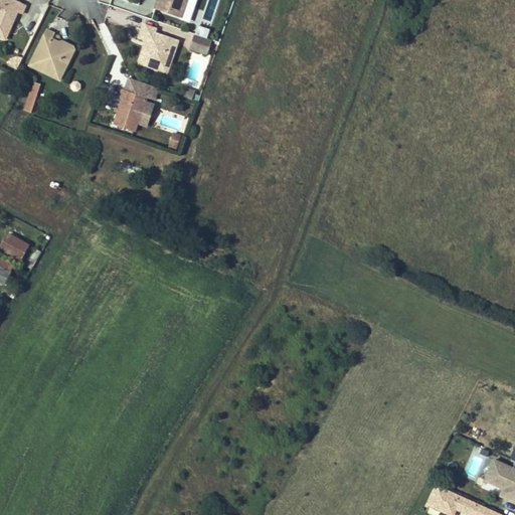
[(21,14),(24,6),(9,0),(0,0),(0,38),(4,40),(16,12),(21,14)]
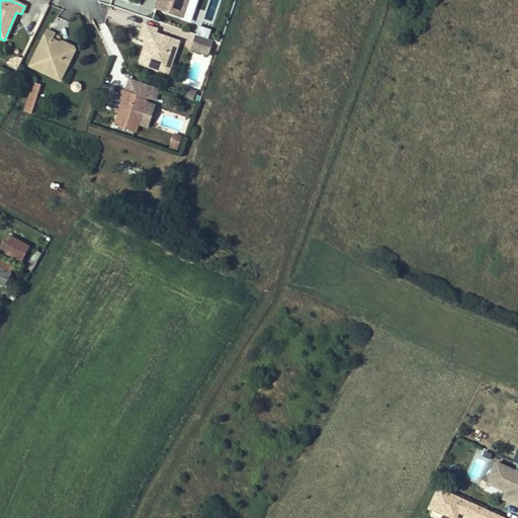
[(158,0),(156,7),(181,16),(186,0),(158,0)]
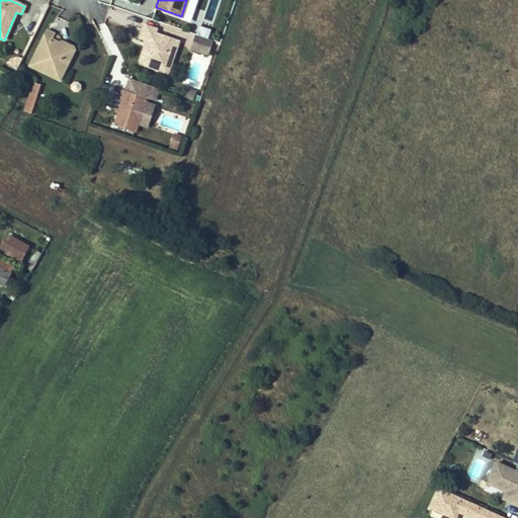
[(157,29),(144,24),(139,38),(146,40),(139,63),(168,73),(179,40),(156,33),(157,29)]
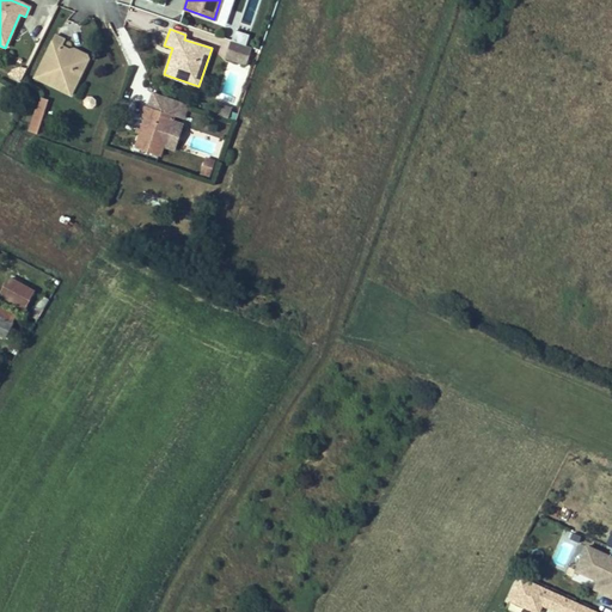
[(232,41),(245,46),(249,35),(236,30),(232,41)]
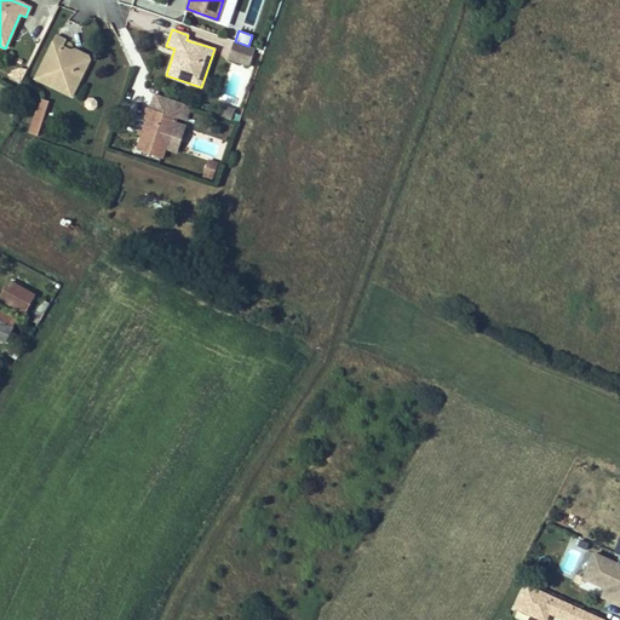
[(90,61),(63,47),(65,40),(56,36),(35,79),(72,97),(90,61)]
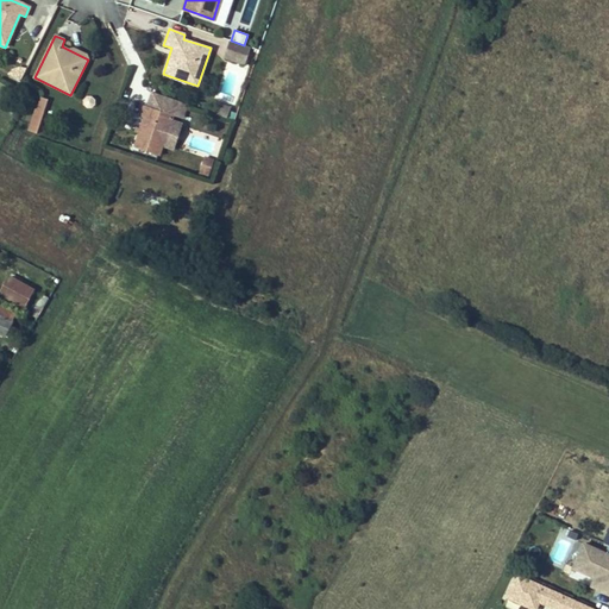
[(244,64),(250,48),(230,41),(224,58),(244,64)]
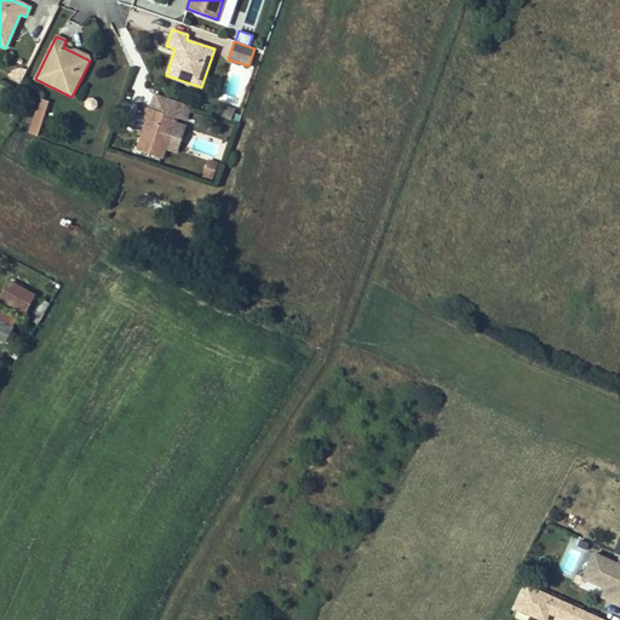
[(21,82),(28,69),(21,68),(13,70),(9,75),(21,82)]
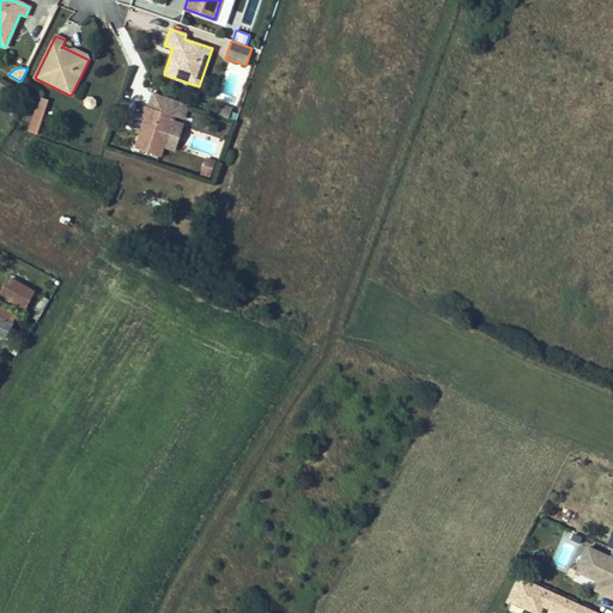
[(161,156),(175,117),(174,116),(175,113),(184,116),(188,104),(153,93),(149,108),(146,107),(141,117),(145,119),(141,129),(139,134),(135,146),(161,156)]
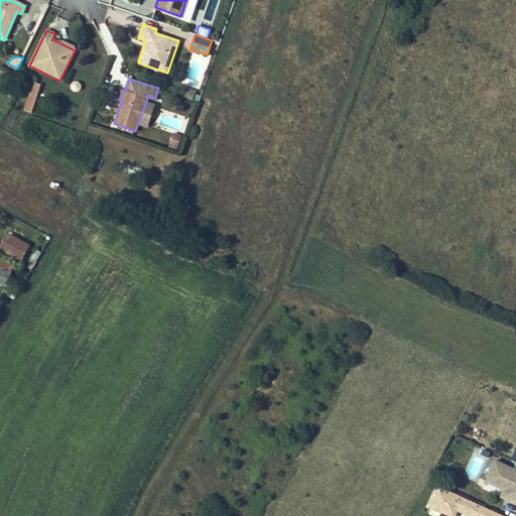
[(80,90),(81,87),(80,84),(76,82),(72,84),(71,87),(72,90),(76,92),(80,90)]
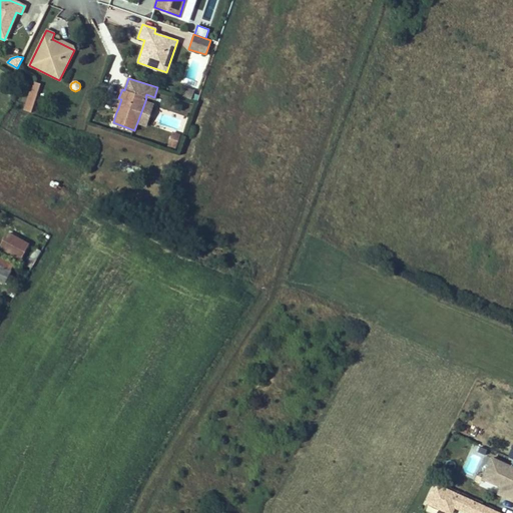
[(31,112),(40,84),(34,82),(31,92),(29,91),(23,110),(31,112)]
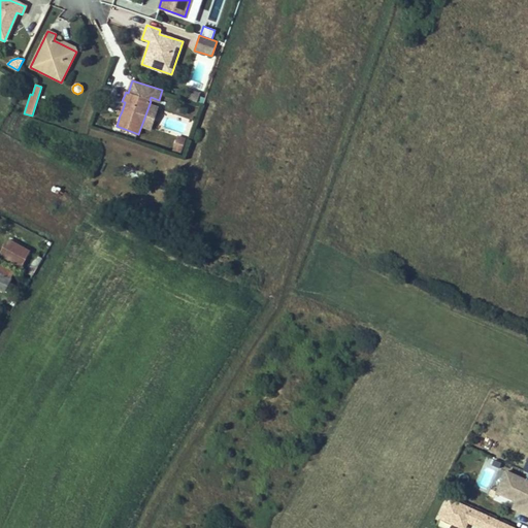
[(189,99),(197,101),(199,93),(191,91),(189,99)]
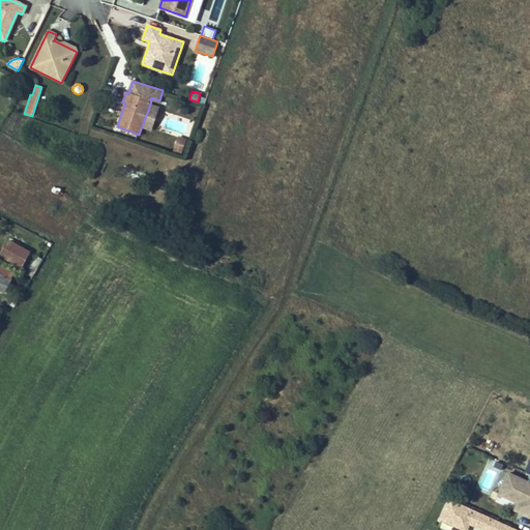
[(187,139),(178,137),(173,152),(181,154),(187,139)]
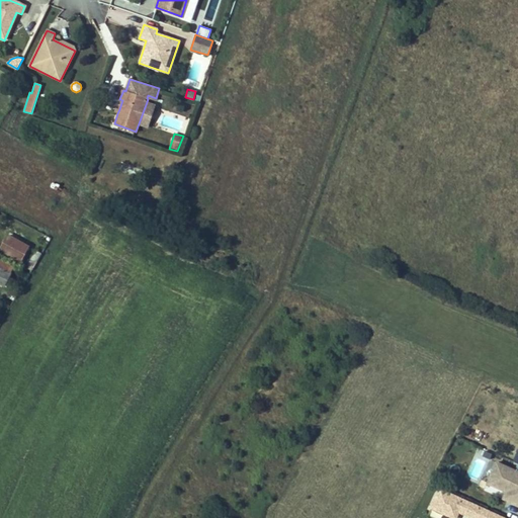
[(11,235),(2,250),(22,261),(30,245),(11,235)]
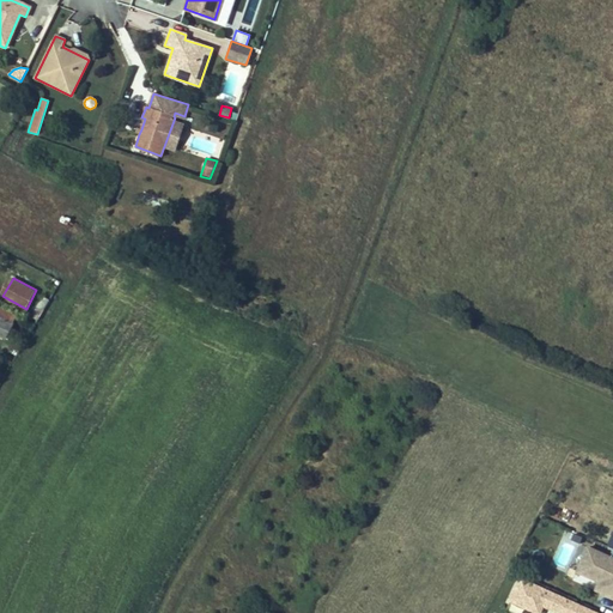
[(37,320),(49,301),(43,297),(31,316),(37,320)]
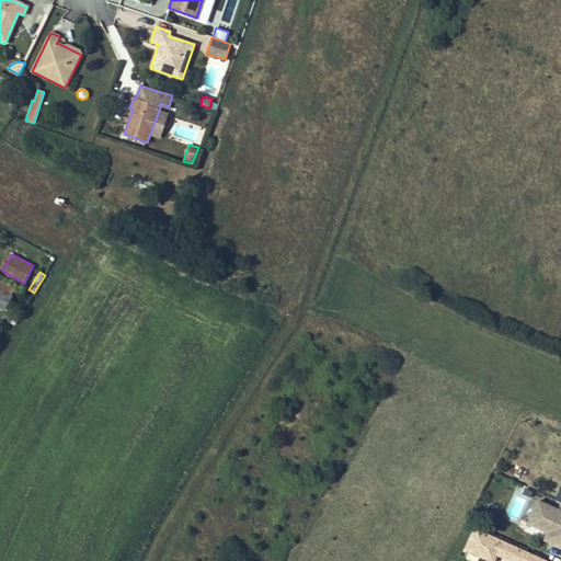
[(0,279),(0,290),(12,297),(15,288),(0,279)]
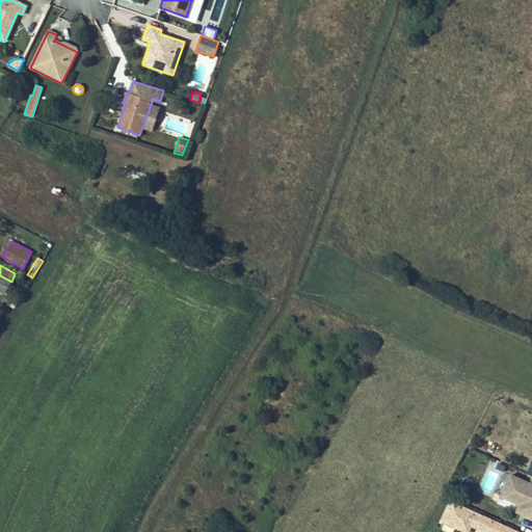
[(11,282),(0,275),(0,292),(3,295),(11,282)]
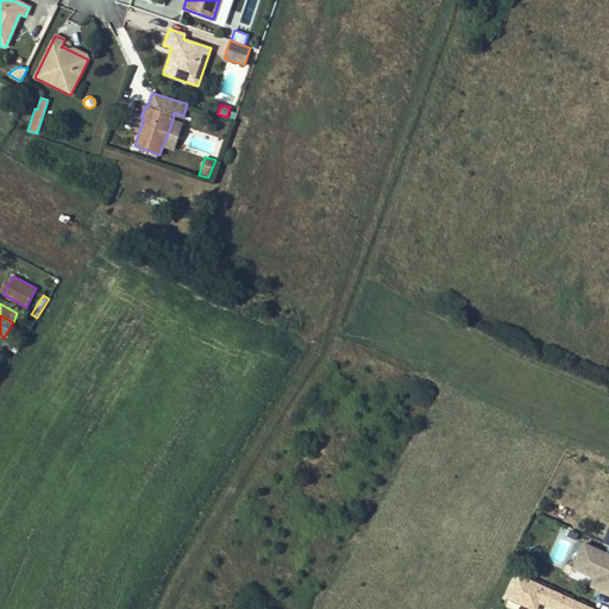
[(551,558),(571,566),(575,558),(565,556),(570,542),(559,539),(551,558)]
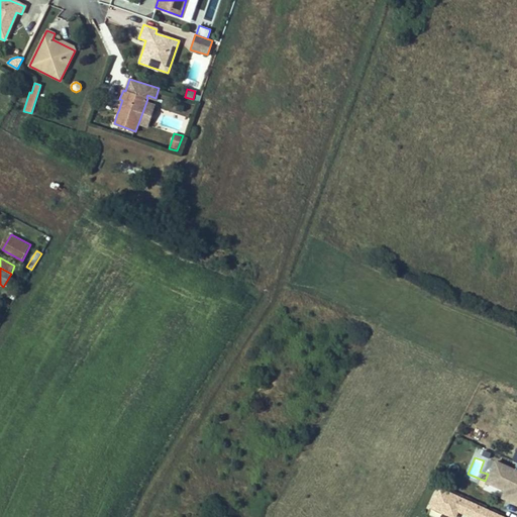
[(516,471),(496,461),(486,483),(505,491),(502,498),(516,504),(516,471)]
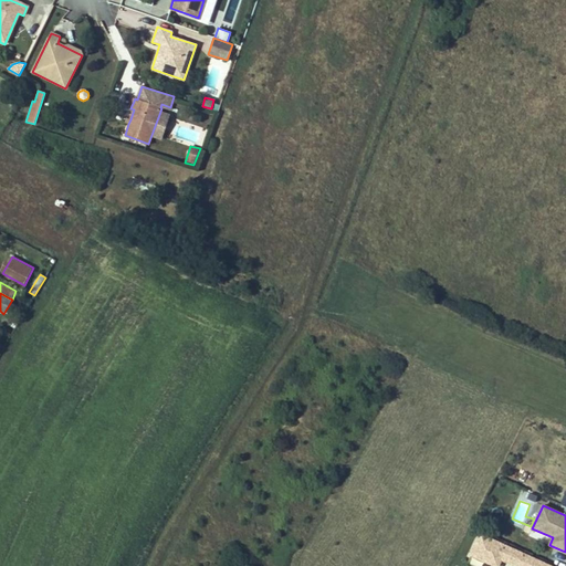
[(553,565),(481,533),(471,555),(495,565),(499,565),(502,559),(515,565),(553,565)]
